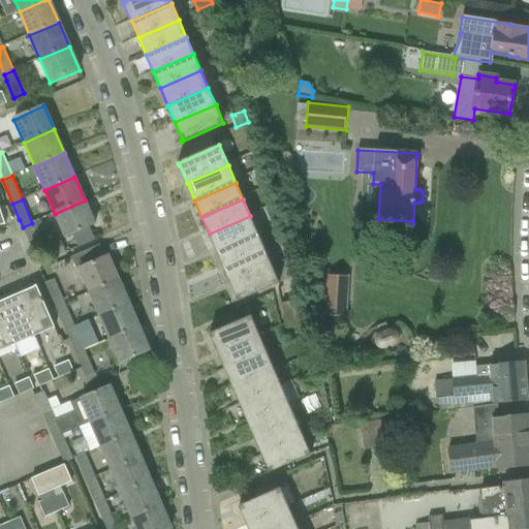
[(85,200),(55,214),(65,238),(95,224),(85,200)]
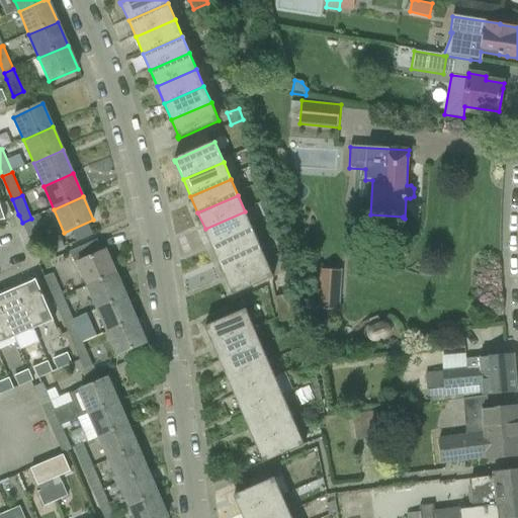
[(205,229),(212,246),(252,229),(245,211),(205,229)]
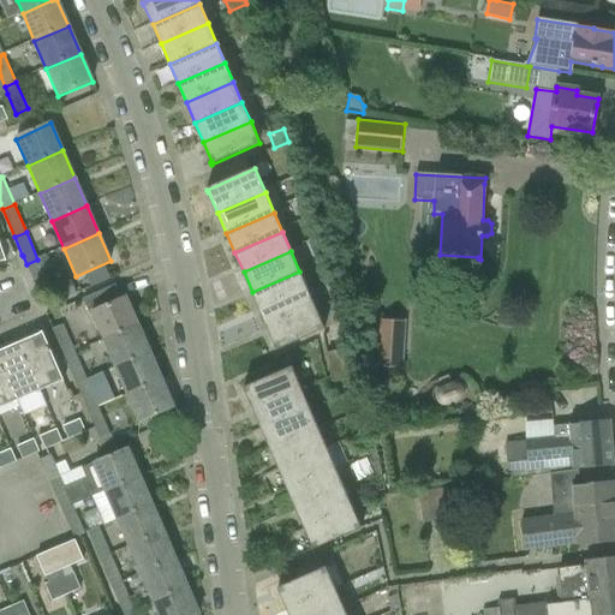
[(37,260),(27,264),(39,292),(49,287),(37,260)]
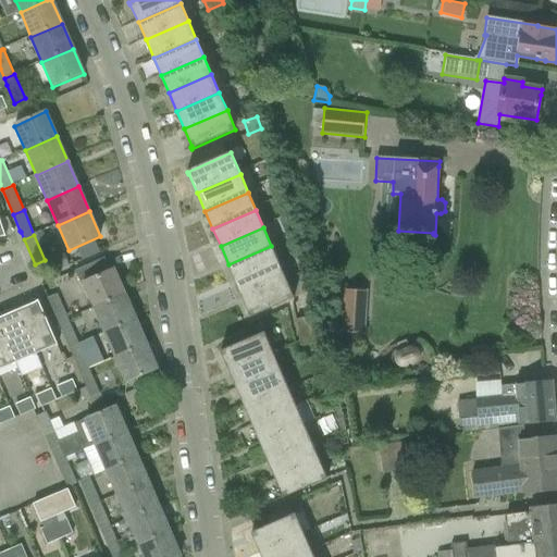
[(229,264),(236,282),(279,263),(271,246),(229,264)]
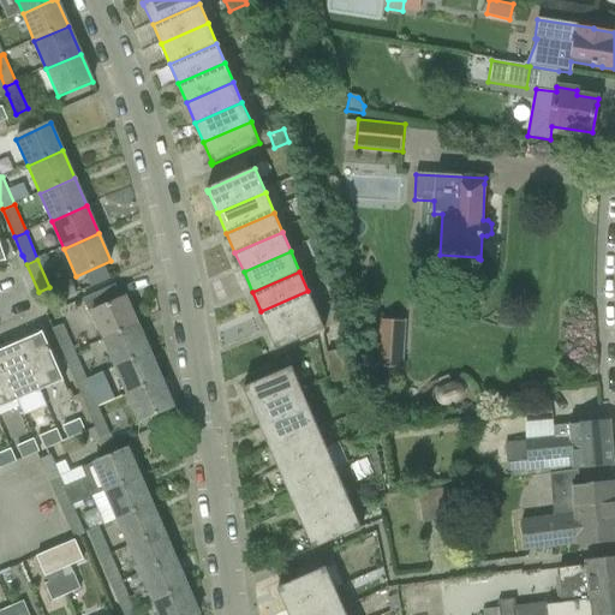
[(59,302),(76,294),(70,281),(53,288),(59,302)]
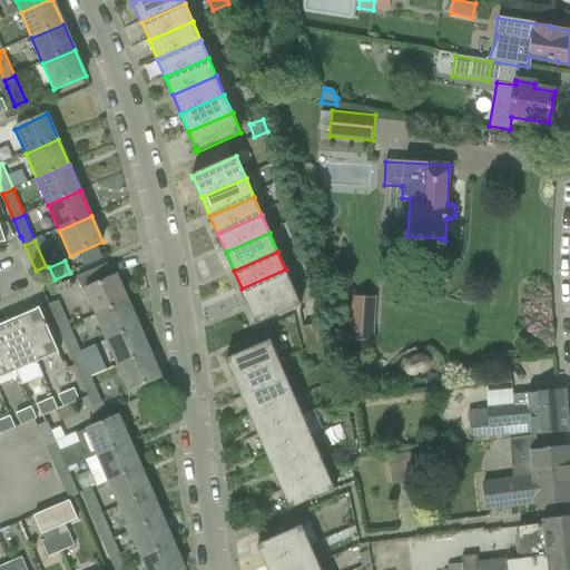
[(249,306),(294,287),(285,269),(242,288),(249,306)]
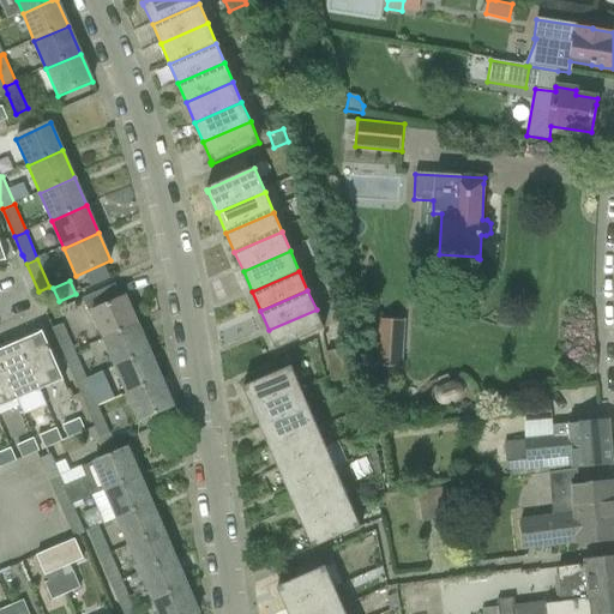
[(126,296),(92,312),(103,339),(138,325),(126,296)]
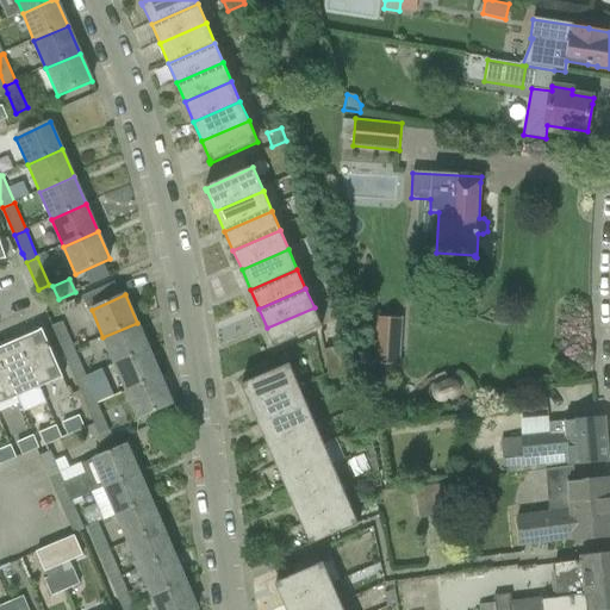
[(315,307),(267,328),(273,342),(274,346),(273,346),(274,348),(323,329),(315,307)]
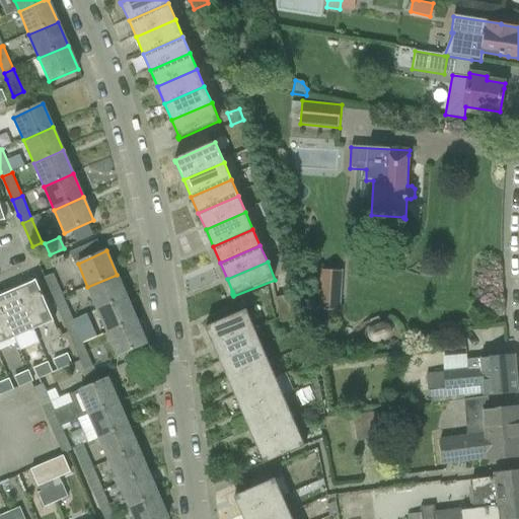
[(321,271),(319,310),(339,311),(341,272),(321,271)]
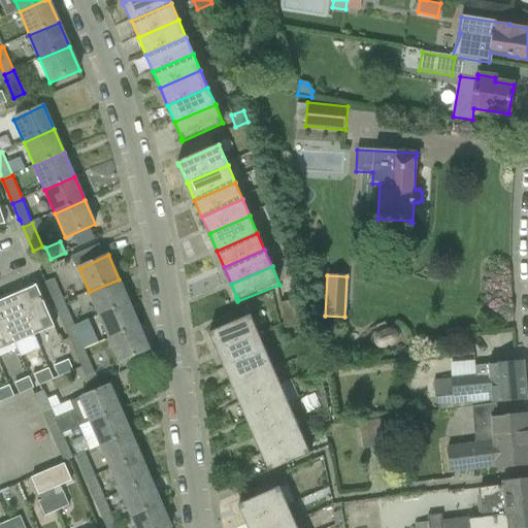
[(129,303),(119,279),(89,292),(99,316),(129,303)]
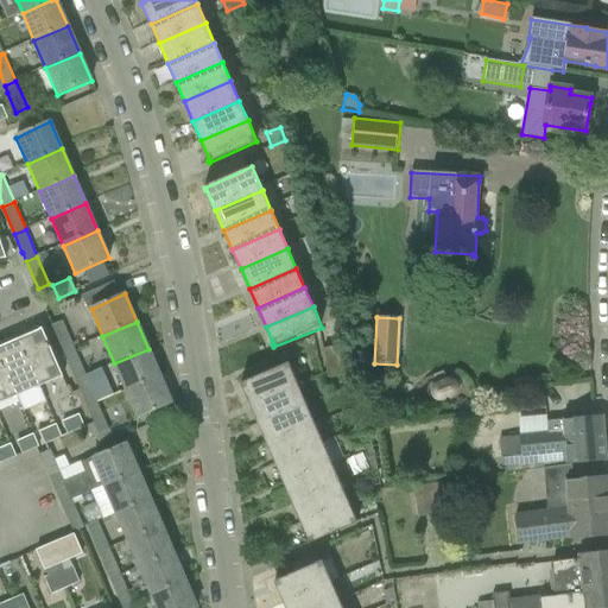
[(40,330),(18,340),(39,388),(42,387),(63,378),(42,329),(39,329),(40,330)]
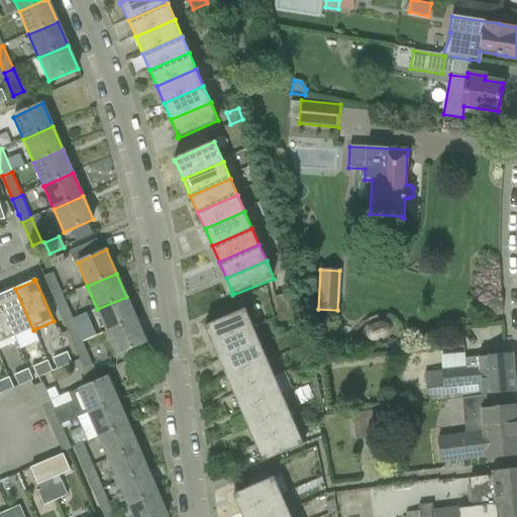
[(59,287),(49,291),(52,296),(54,300),(63,297),(61,292),(59,287)]
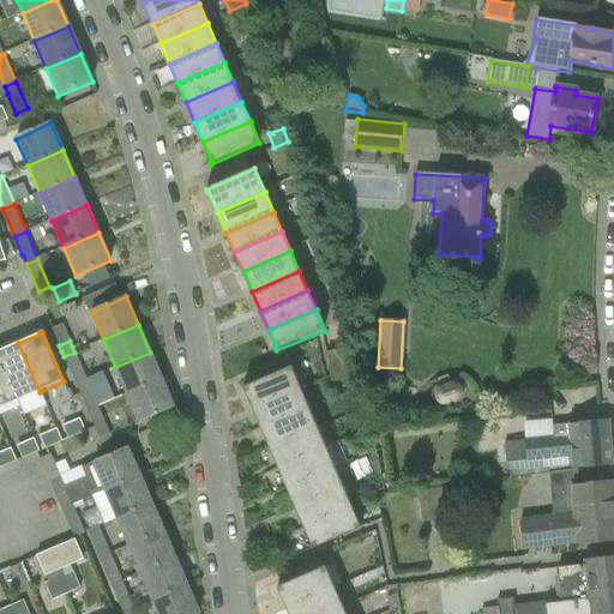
[(18,343),(0,350),(0,362),(17,402),(40,392),(18,343)]
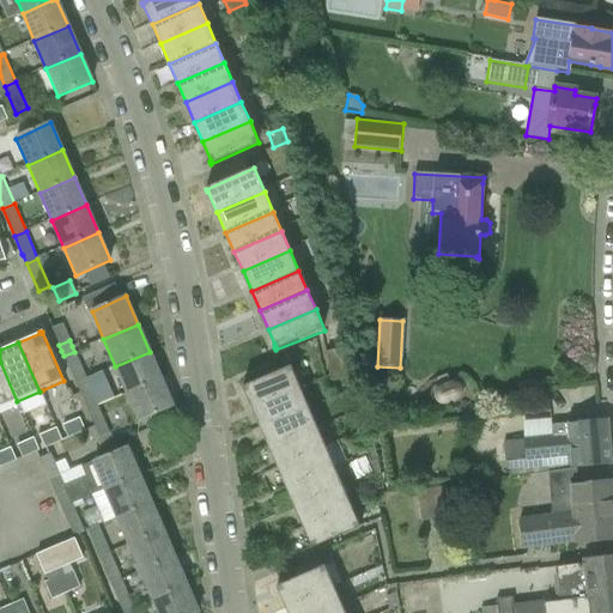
[(350,351),(325,354),(328,380),(353,376),(350,351)]
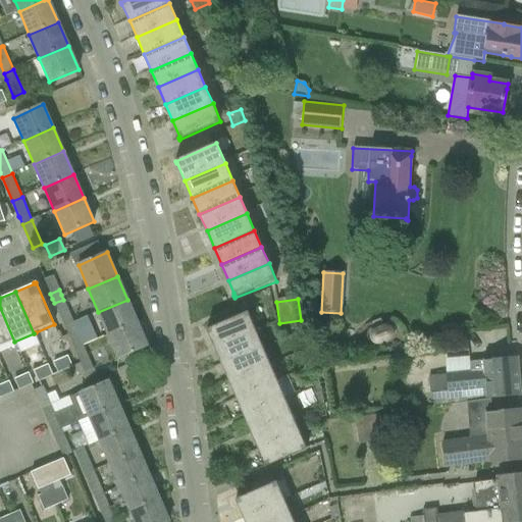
[(63,300),(54,303),(64,327),(72,323),(63,300)]
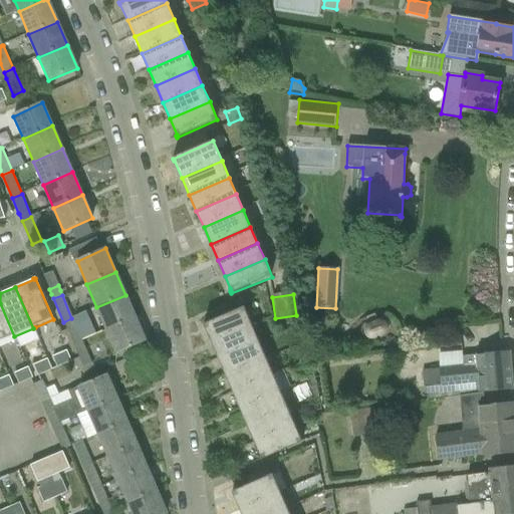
[(96,307),(106,330),(136,318),(125,295),(96,307)]
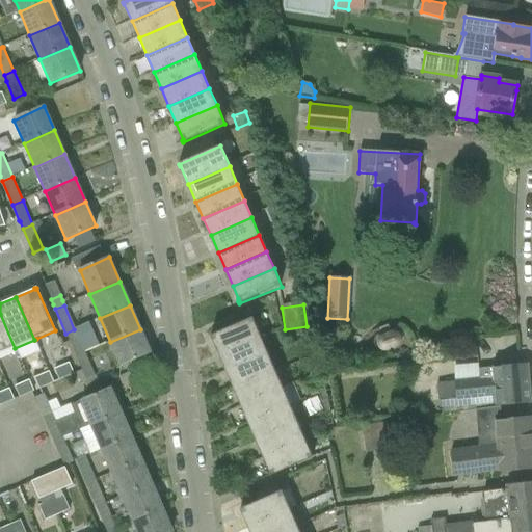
[(0,314),(0,354),(15,348),(0,314)]
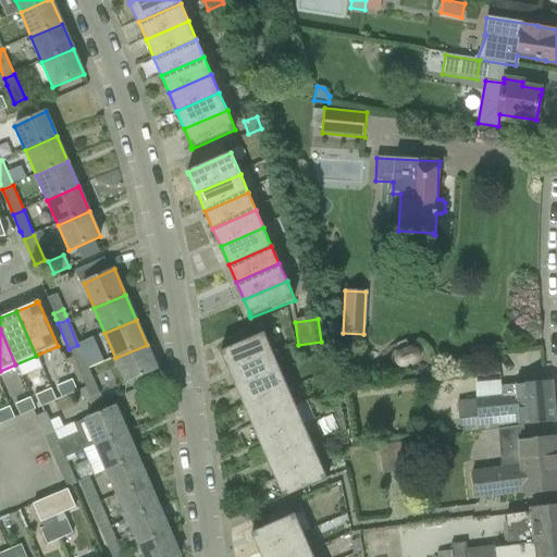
[(222,354),(230,371),(273,353),(264,333),(220,353),(221,354),(222,354)]
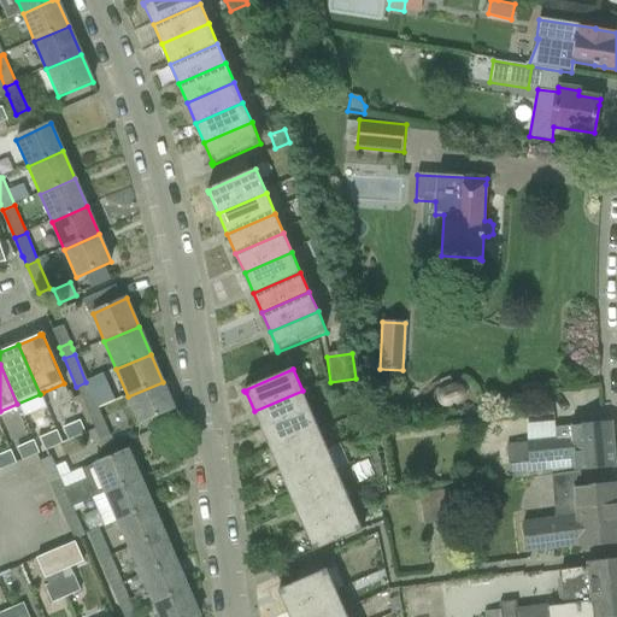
[(86,382),(76,387),(87,415),(97,410),(86,382)]
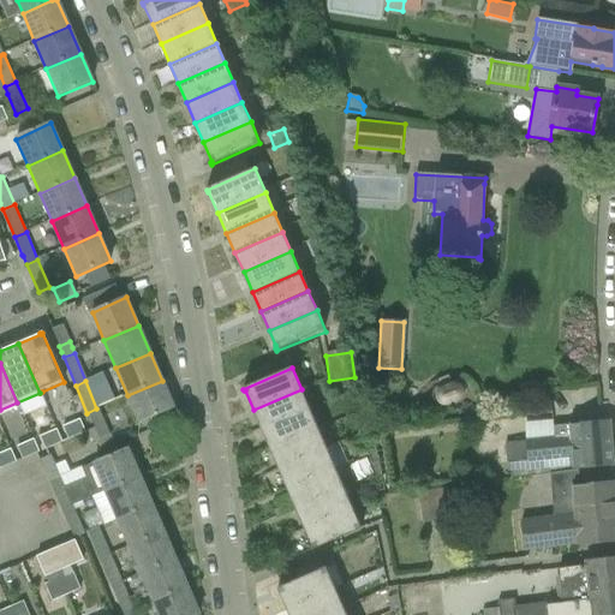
[(174,408),(162,381),(127,395),(139,423),(174,408)]
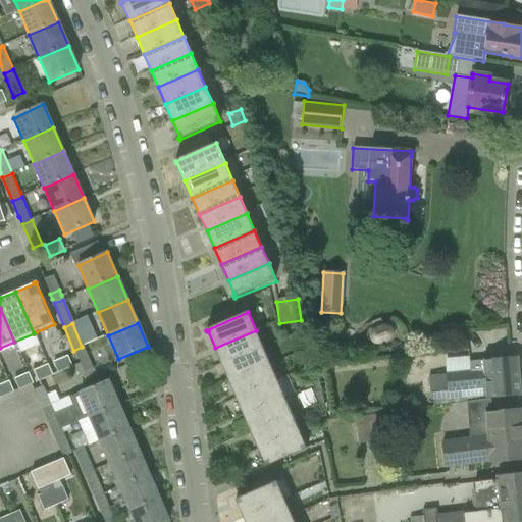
[(215,348),(222,365),(263,348),(256,330),(215,348)]
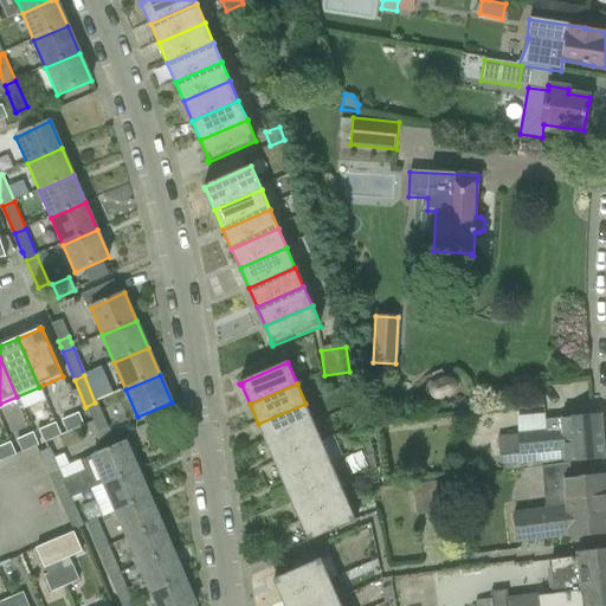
[(85,407),(89,416),(98,412),(95,403),(85,407)]
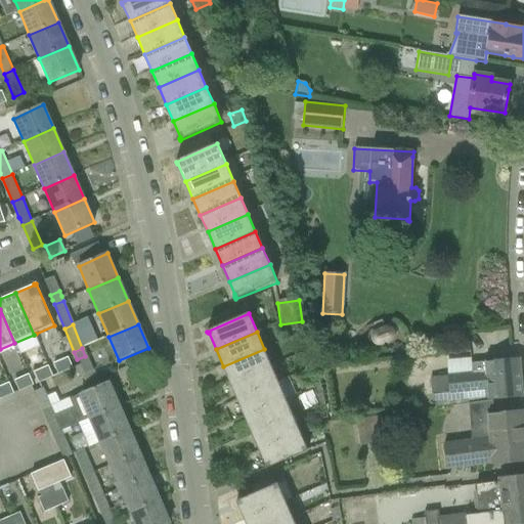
[(230,383),(271,365),(264,349),(223,366),(230,383)]
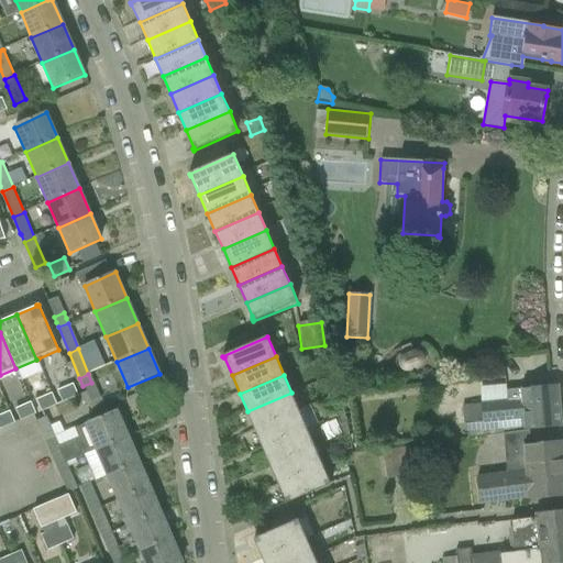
[(74,384),(57,392),(63,403),(77,397),(79,396),(78,395),(74,384)]
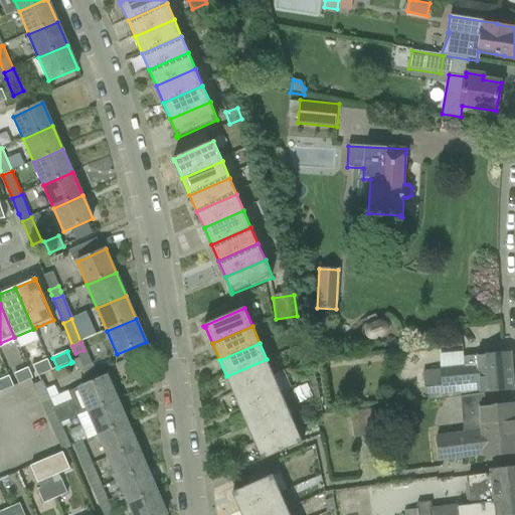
[(478,395),(484,394),(484,392),(514,389),(513,388),(510,355),(510,353),(464,358),(465,367),(442,369),(442,370),(424,372),(425,387),(442,386),(442,388),(477,385),(478,395)]
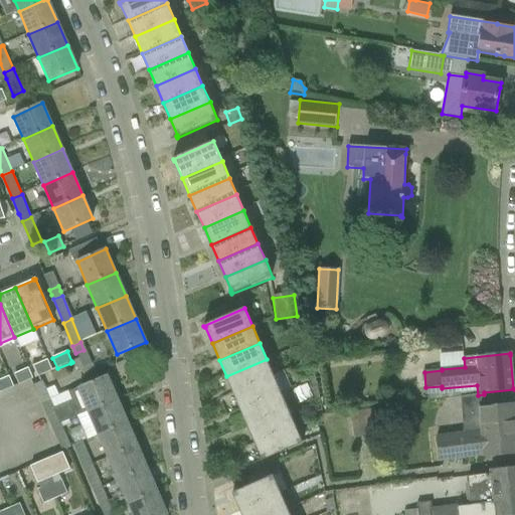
[(226,376),(233,392),(274,375),(267,359),(226,376)]
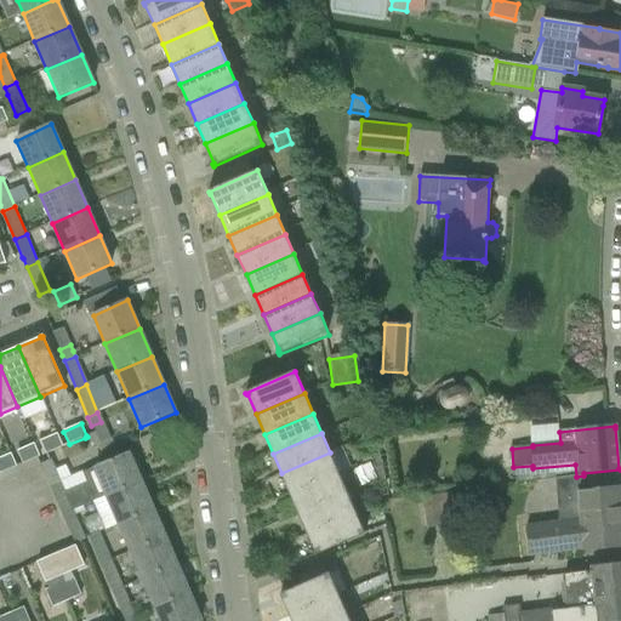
[(63,448),(58,434),(41,442),(47,454),(63,448)]
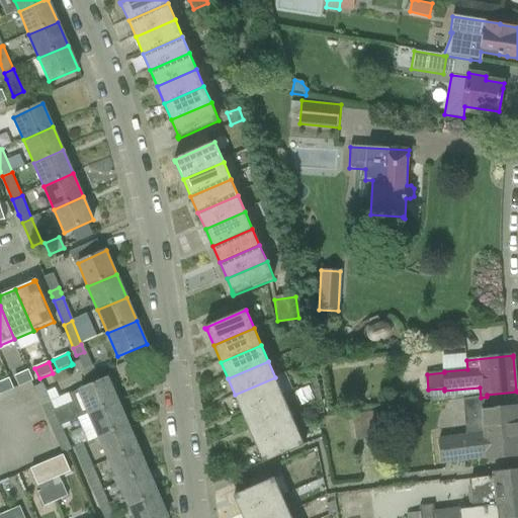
[(96,374),(93,366),(81,371),(85,379),(96,374)]
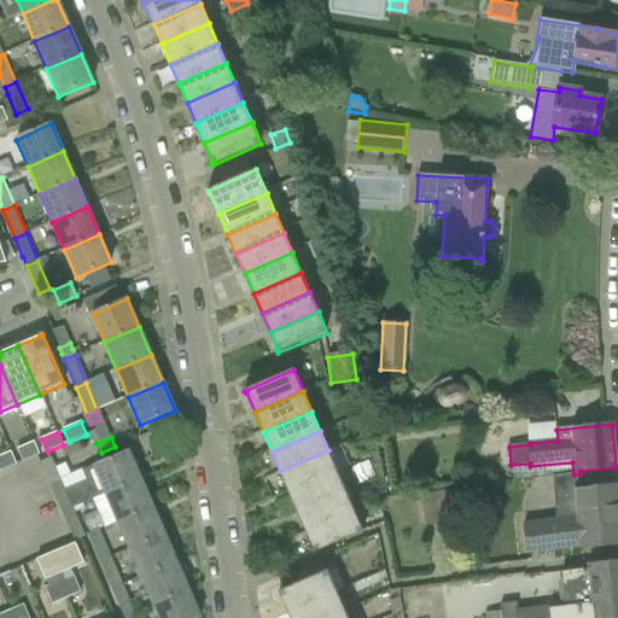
[(34,442),(18,449),(23,462),(40,454),(34,442)]
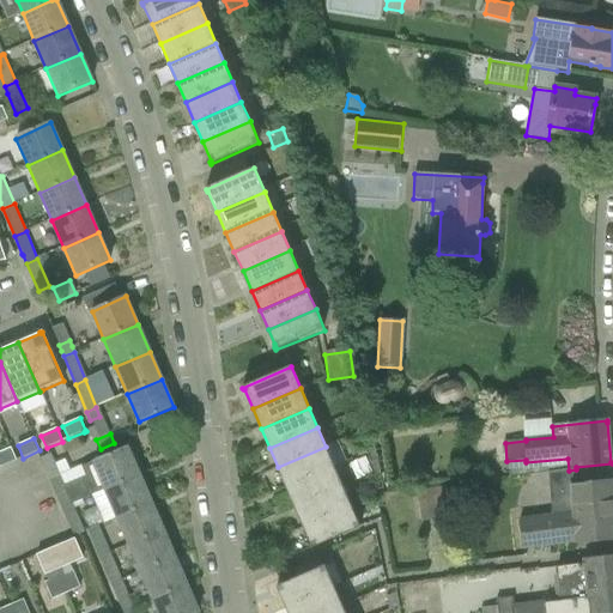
[(278,467),(286,487),(334,467),(326,447),(278,467)]
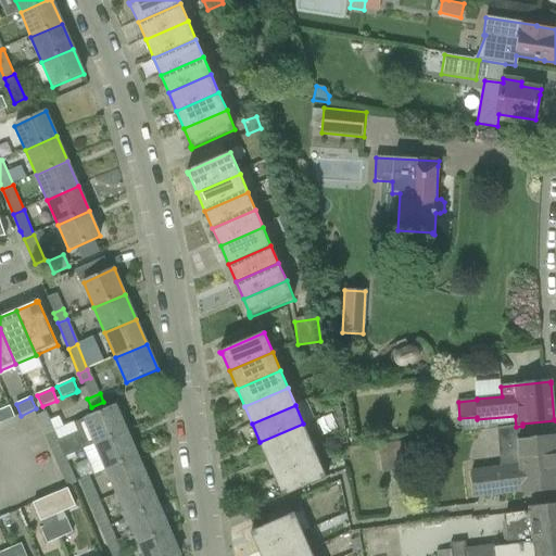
[(54,431),(45,436),(57,462),(66,457),(79,451),(84,450),(96,444),(126,431),(115,406),(86,419),(74,424),(78,433),(60,442),(54,431)]
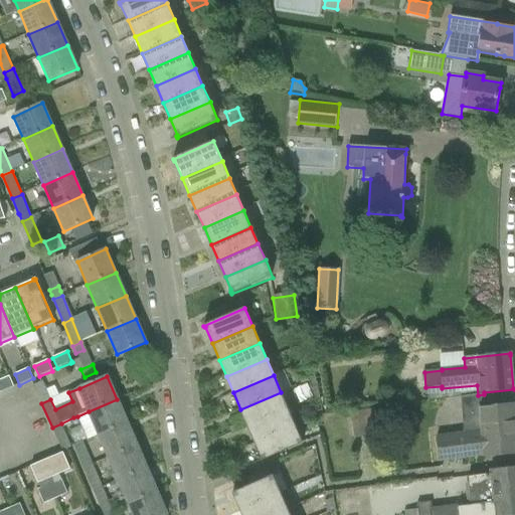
[(0,380),(0,389),(1,392),(14,387),(9,377),(0,380)]
